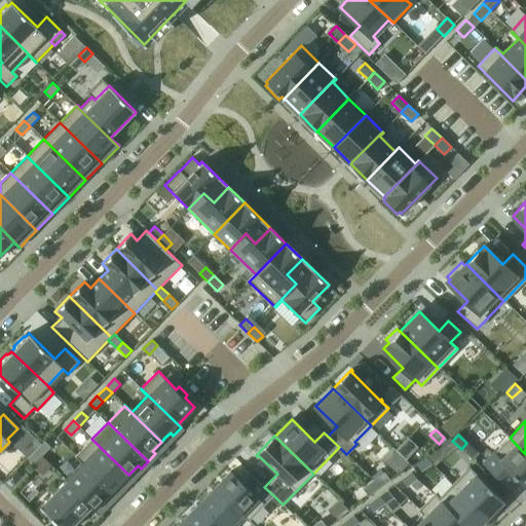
[(525,454),(510,438),(483,464),(506,487),(515,478),(525,487),(525,454)]
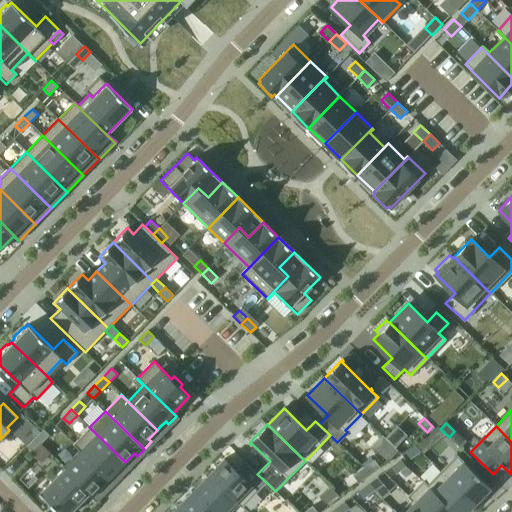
[(89,427),(73,444),(112,481),(119,474),(116,471),(122,465),(125,462),(89,427)]
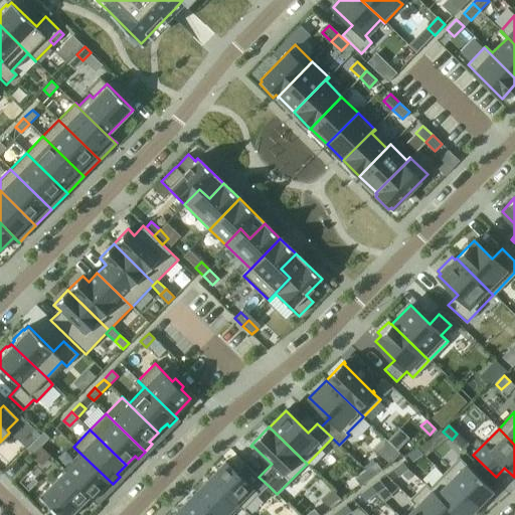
[(43,432),(35,441),(41,446),(49,438),(43,432)]
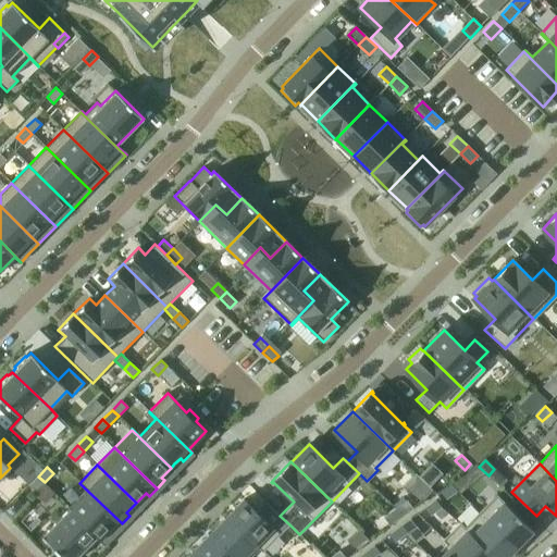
[(461,475),(450,484),(456,491),(457,491),(466,483),(461,475)]
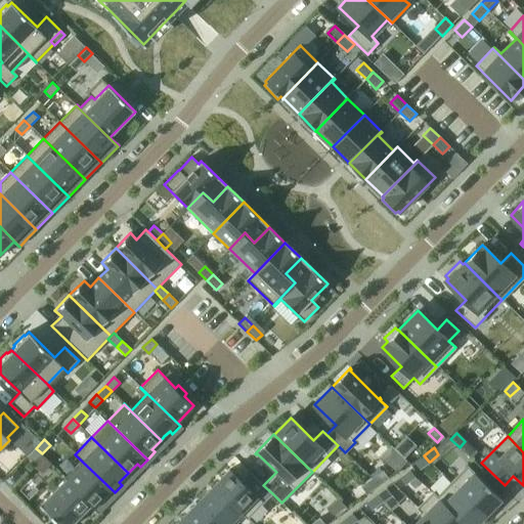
[(36,448),(27,456),(33,463),(42,453),(36,448)]
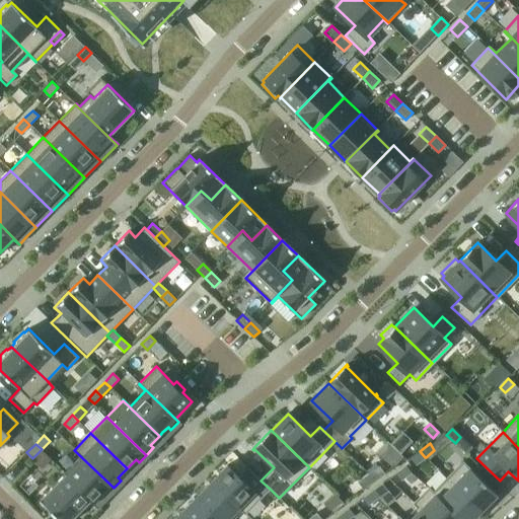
[(80,457),(65,472),(94,502),(103,493),(106,496),(114,488),(74,450),(73,450),(80,457)]
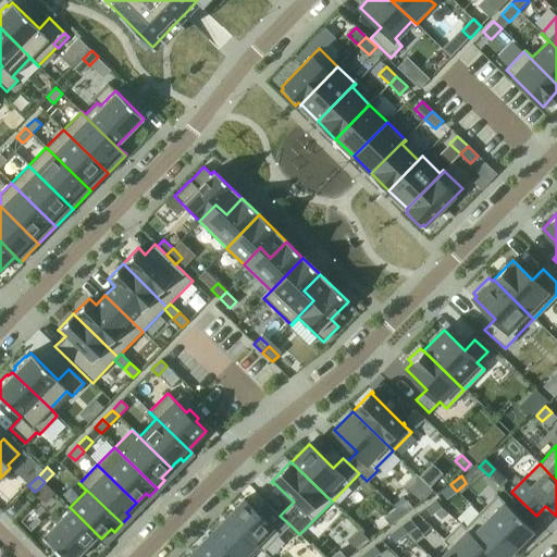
[(450,484),(441,492),(446,498),(456,491),(450,484)]
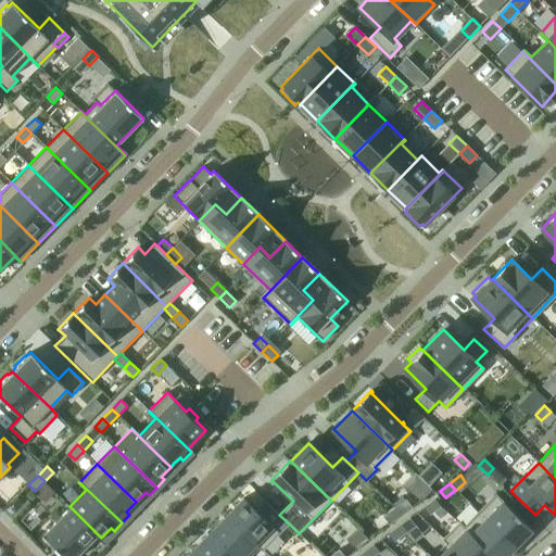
[(496,494),(479,512),(515,546),(531,529),(496,494)]
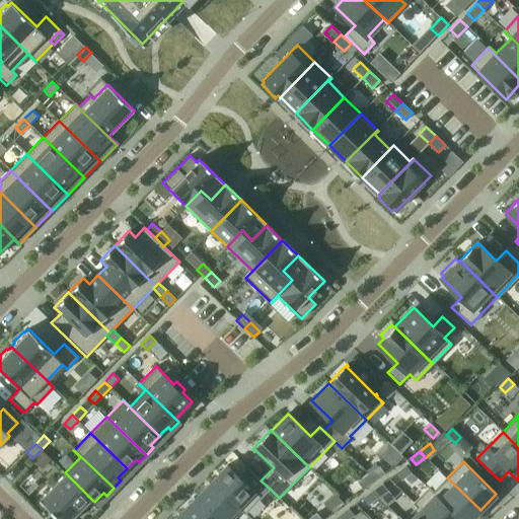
[(228,464),(212,480),(245,513),(270,489),(247,467),(239,475),(228,464)]
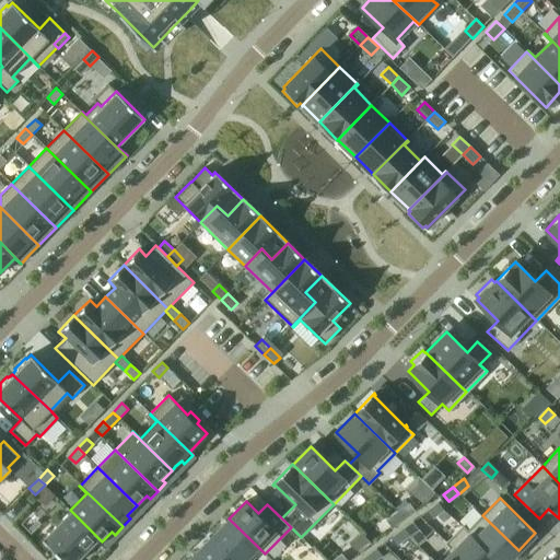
[(407,503),(396,511),(401,517),(411,510),(407,503)]
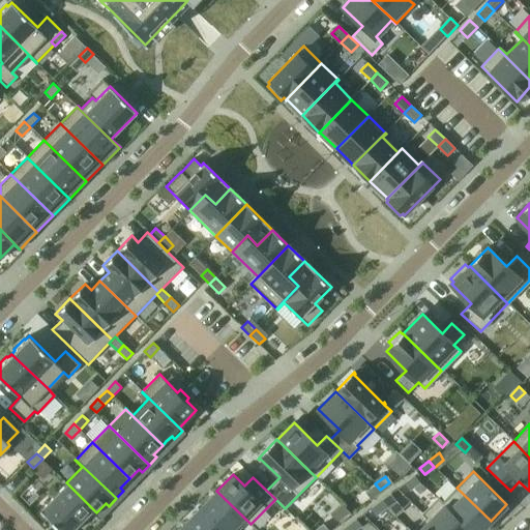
[(414,476),(405,483),(410,490),(419,482),(414,476)]
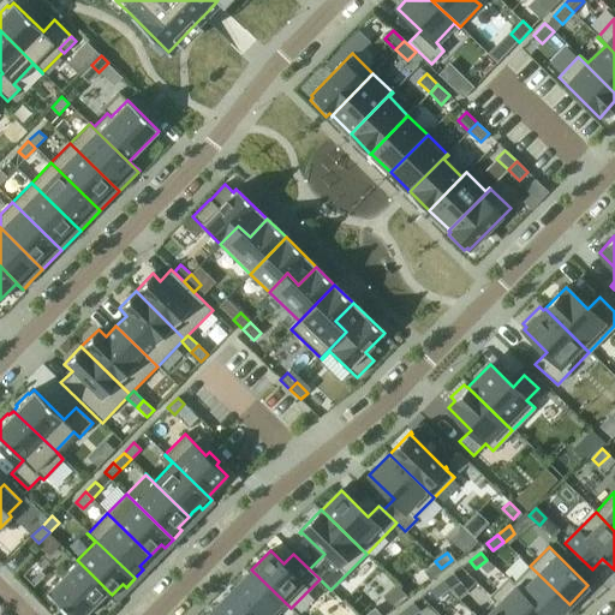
[(77,560),(47,591),(70,614),(84,614),(108,592),(111,596),(112,595),(77,560)]
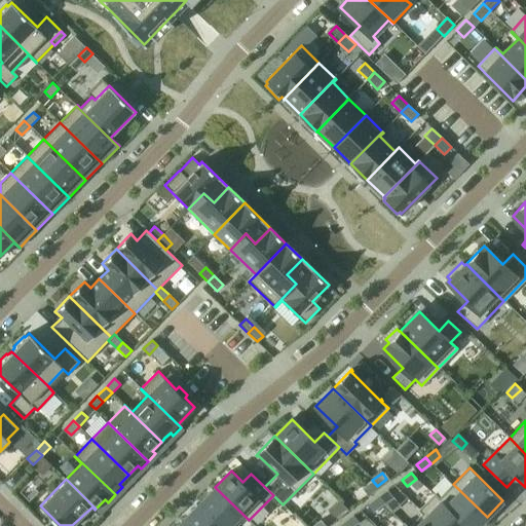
[(372,480),(363,487),(367,493),(377,486),(372,480)]
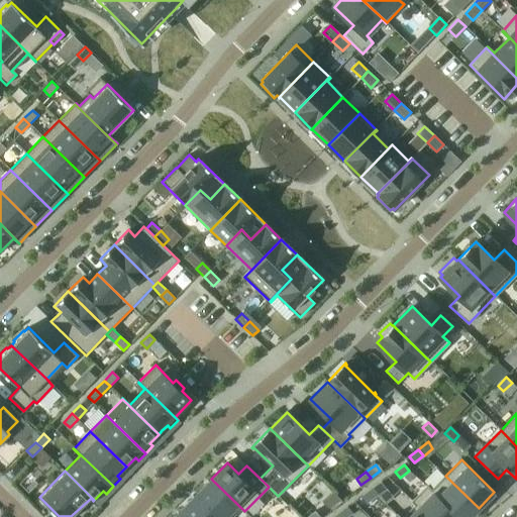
[(427,485),(426,486),(457,516),(469,516),(479,508),(445,476),(431,490),(427,485)]
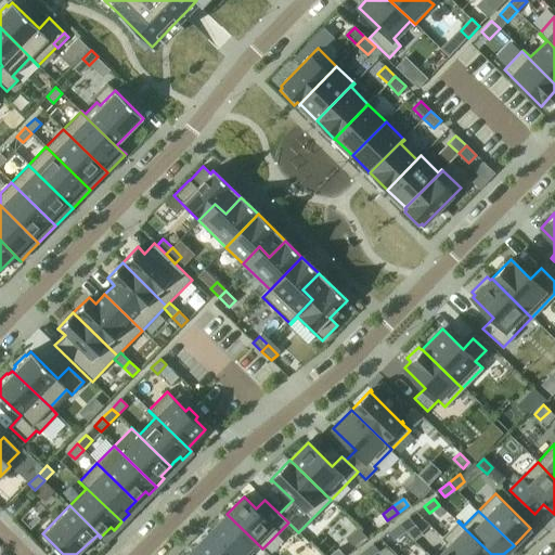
[(227,514),(210,531),(234,554),(249,554),(258,546),(261,550),(262,549),(227,514)]
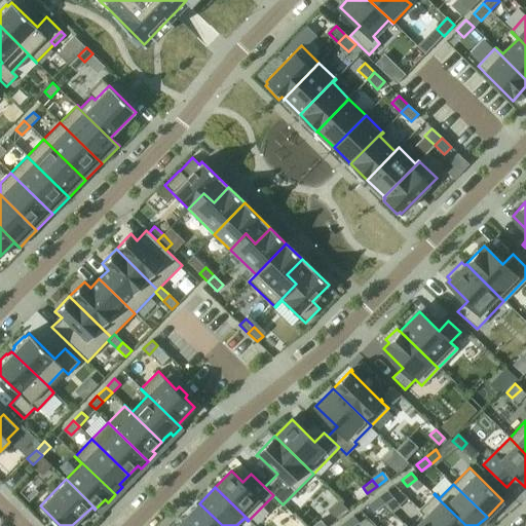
[(387,491),(377,498),(382,504),(391,497),(387,491)]
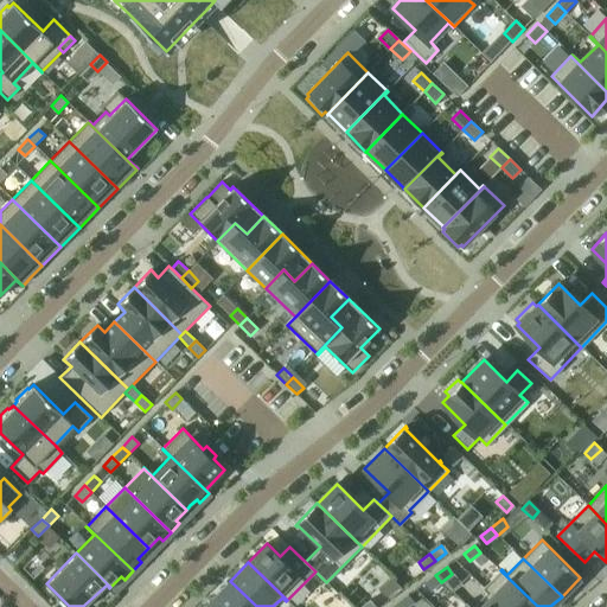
[(537,606),(500,570),(484,588),(503,606),(537,606)]
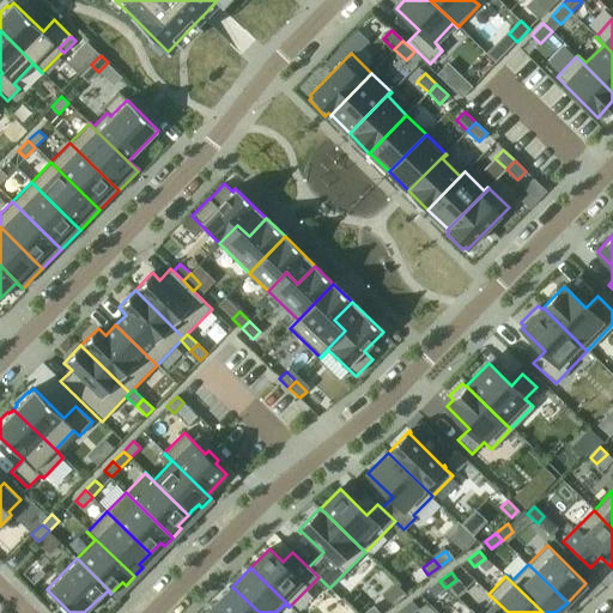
[(439,581),(429,589),(434,596),(445,588),(439,581)]
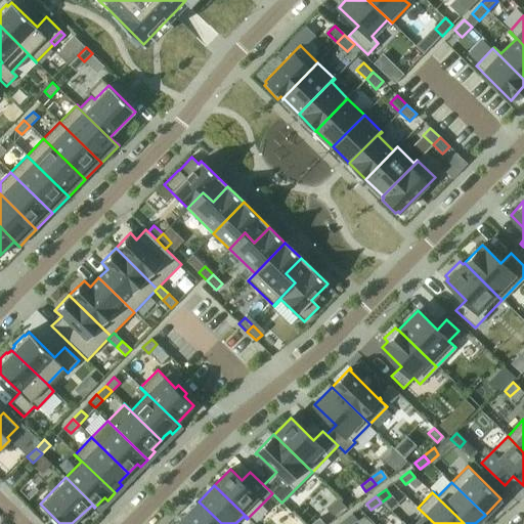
[(221,523),(199,501),(183,517),(189,523),(221,523)]
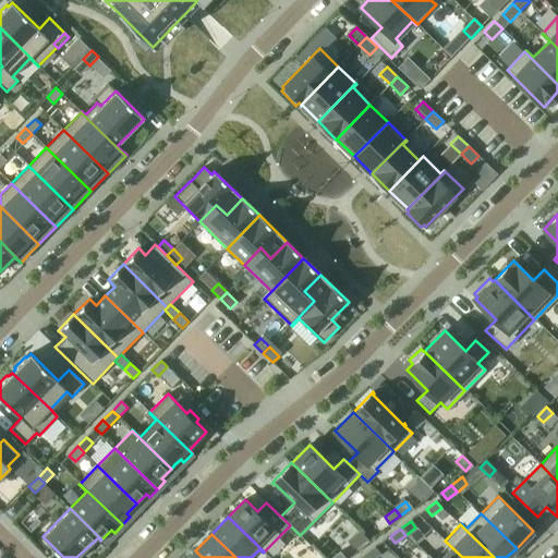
[(428,555),(427,555),(431,557),(462,557),(445,541),(444,541),(448,546),(436,557),(432,557),(429,556),(428,555)]
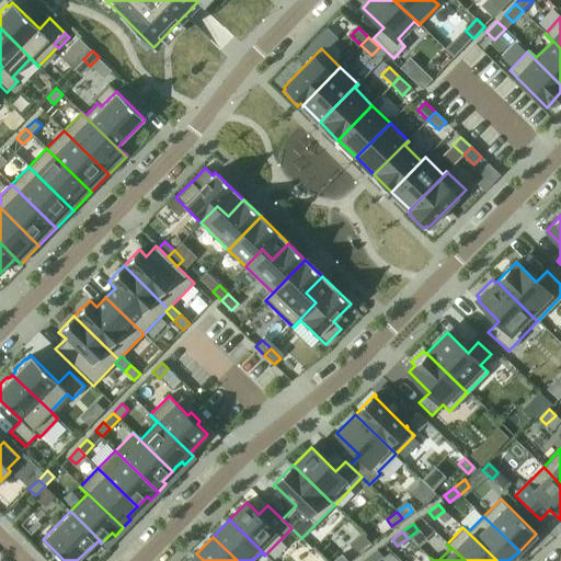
[(376,550),(366,558),(368,560),(376,560),(381,558),(376,550)]
